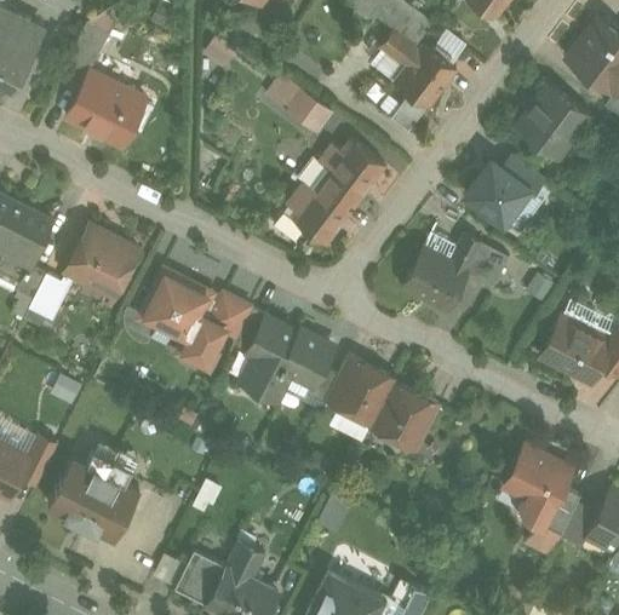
[(430,26),(396,0),(350,0),(345,7),(371,24),(376,17),(391,29),(377,47),(405,68),(422,45),(418,41),(430,26)]
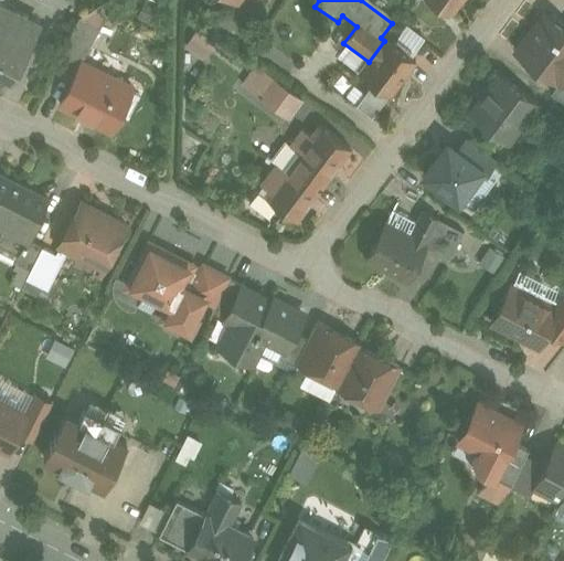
[(460,0),(423,0),(424,0),(433,7),(438,6),(450,14),(460,0)]
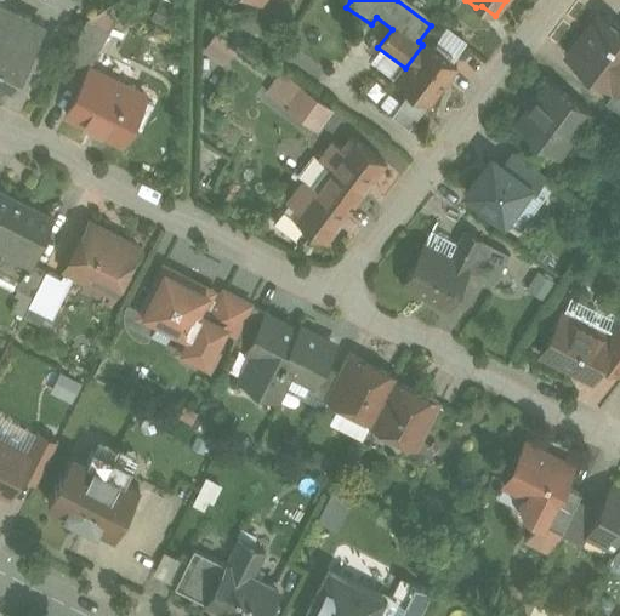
[(175,13),(160,6),(153,21),(168,28),(175,13)]
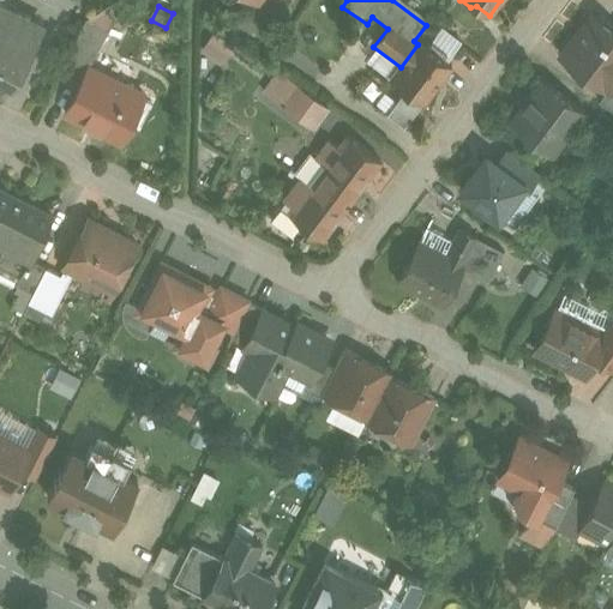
[(42,31),(0,10),(0,90),(10,95),(42,31)]
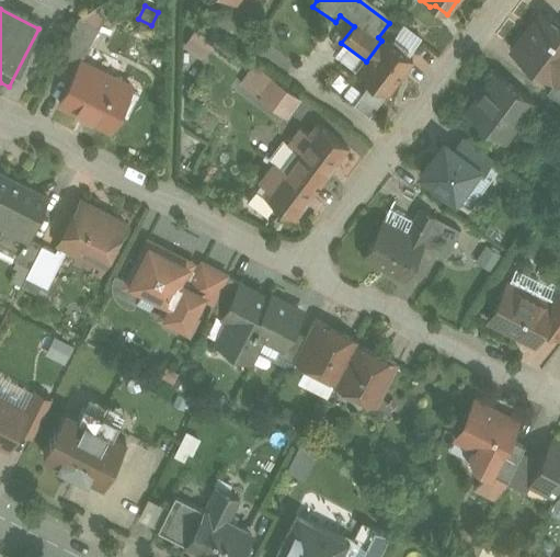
[(559,29),(543,16),(527,37),(524,35),(511,53),(551,82),(559,70),(559,60),(559,58),(559,29)]
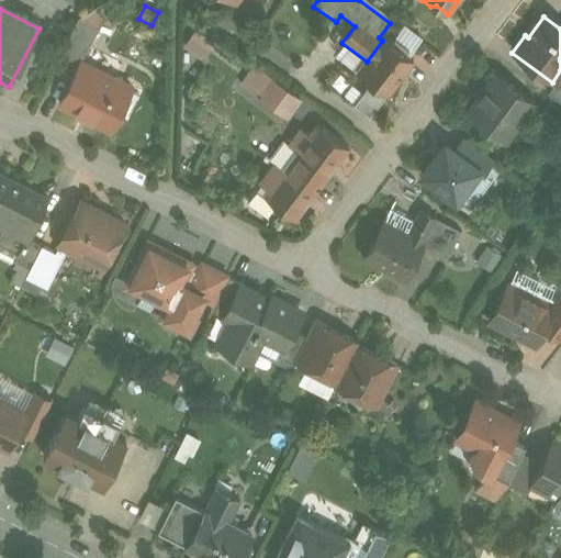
[(77,23),(57,63),(77,73),(80,65),(81,66),(98,33),(77,23)]
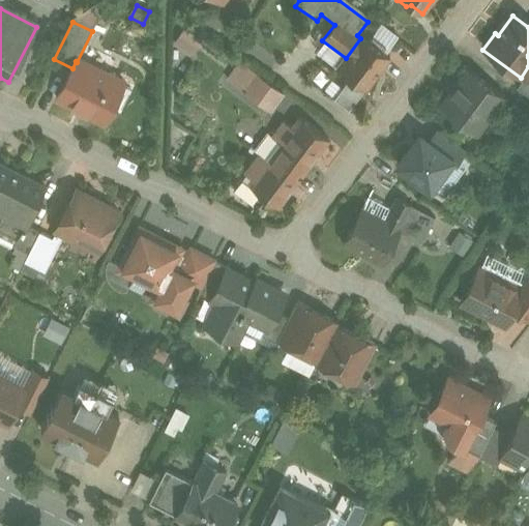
[(346,58),(335,71),(363,92),(388,59),(360,38),(346,58)]
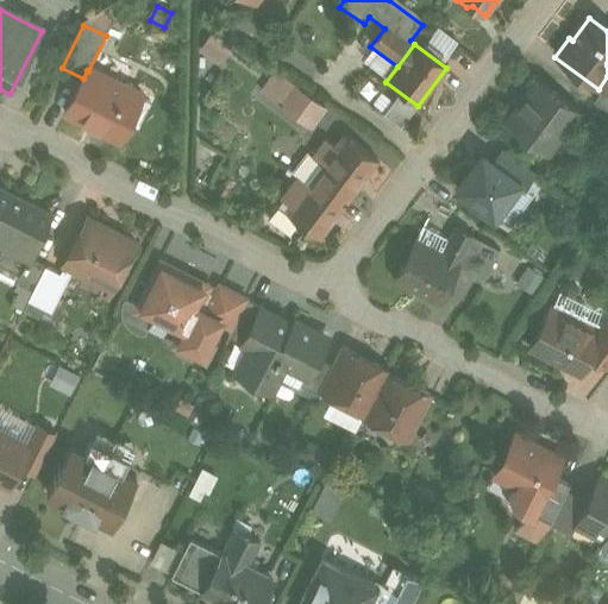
[(88,71),(87,70),(83,79),(64,115),(86,126),(87,124),(118,139),(117,142),(119,143),(142,98),(88,71)]
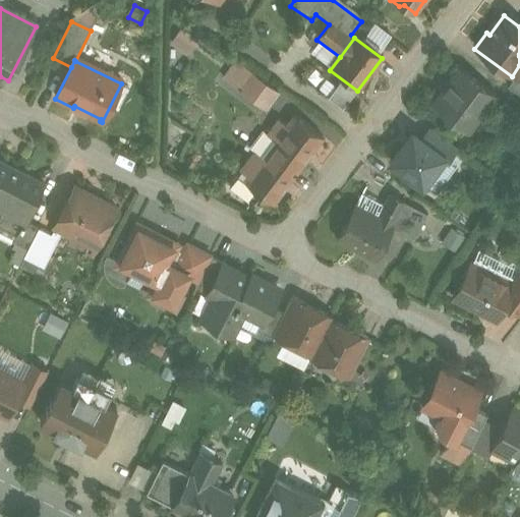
[(459,70),(432,107),(467,132),(494,97),(459,70)]
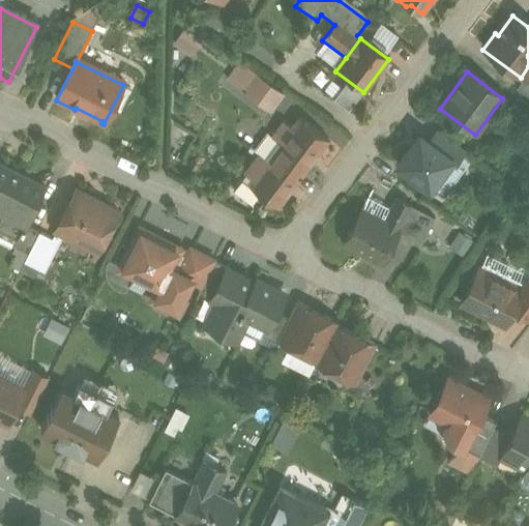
[(244,84),(232,75),(227,82),(244,95),(257,78),(252,74),(244,84)]
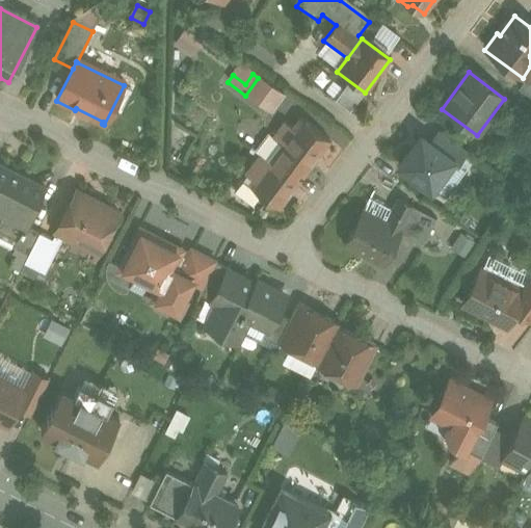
[(283,96),(258,78),(245,96),(269,113),(283,96)]
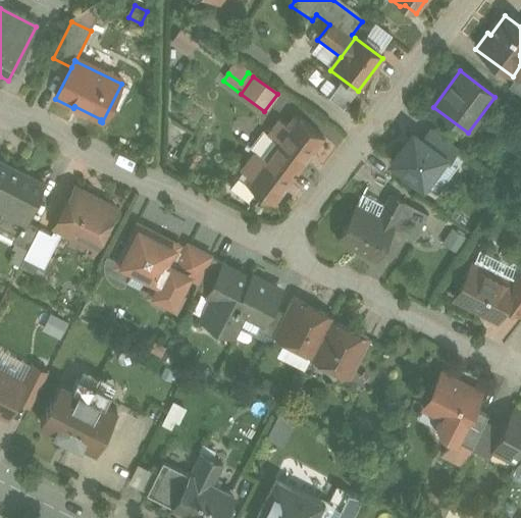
[(520,82),(517,79),(509,90),(520,98),(520,82)]
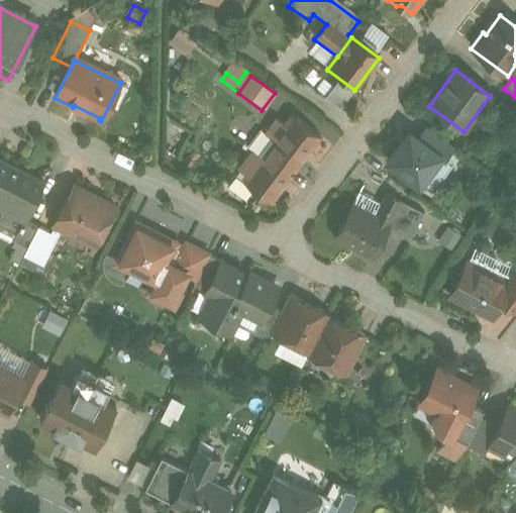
[(319,138),(291,117),(284,127),(277,122),(266,136),(273,141),(266,151),(269,154),(290,170),(294,173),(319,138)]
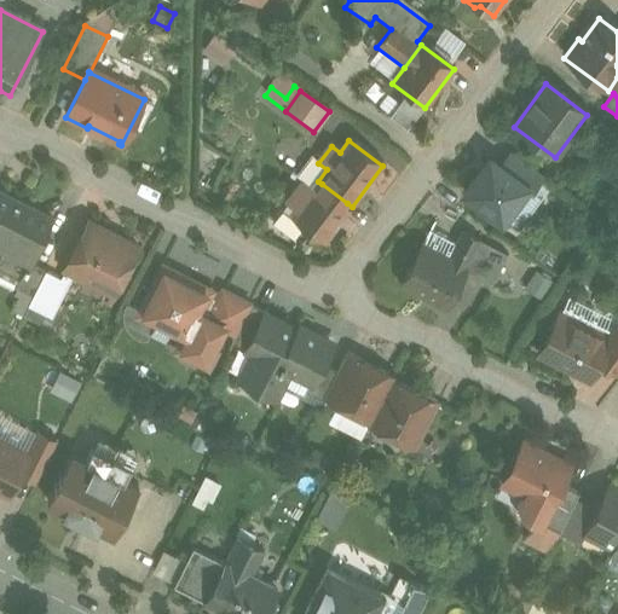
[(526,164),(502,148),(494,158),(518,175),(526,164)]
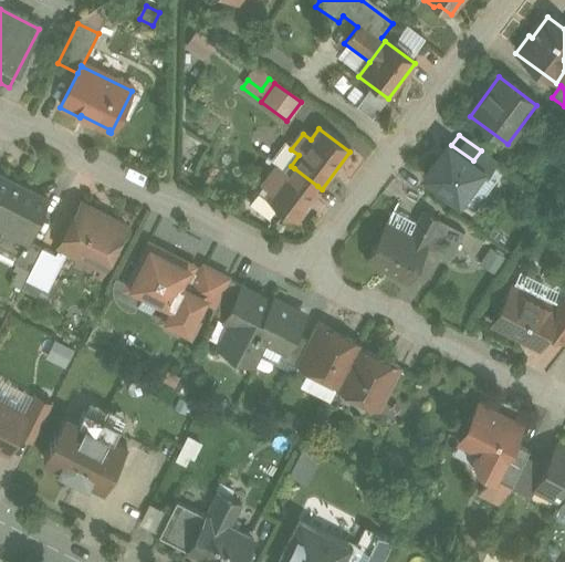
[(317,186),(294,168),(289,176),(278,168),(262,188),(270,194),(265,200),(296,224),(318,193),(314,189),(317,186)]
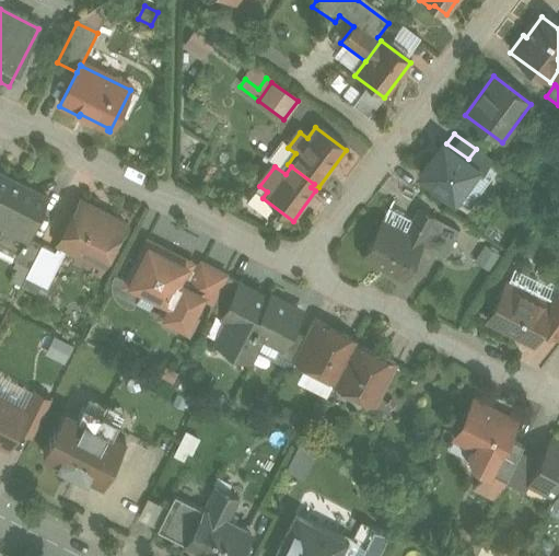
[(0,232),(22,189),(0,177),(0,232)]
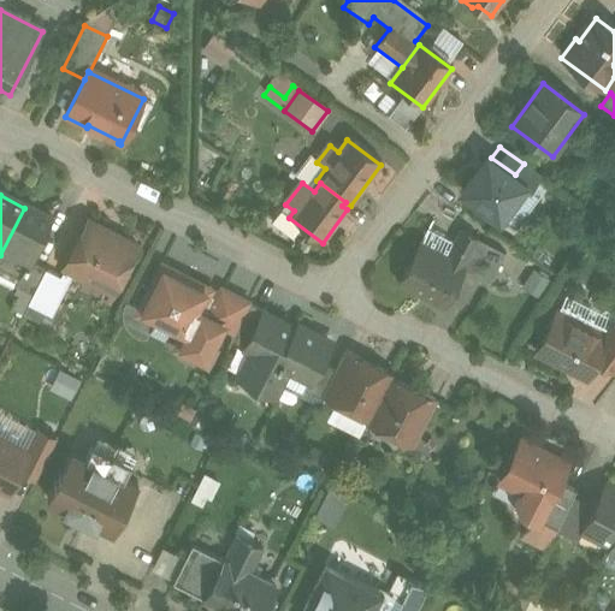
[(24,208),(0,255),(0,277),(18,286),(19,286),(30,266),(52,223),(24,208)]
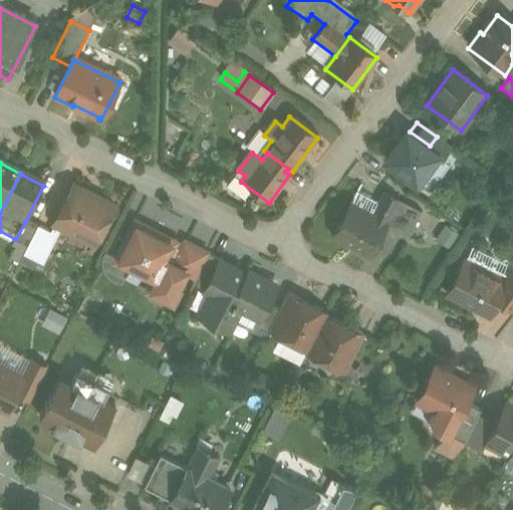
[(74,187),(54,224),(62,228),(94,244),(113,207),(74,187)]
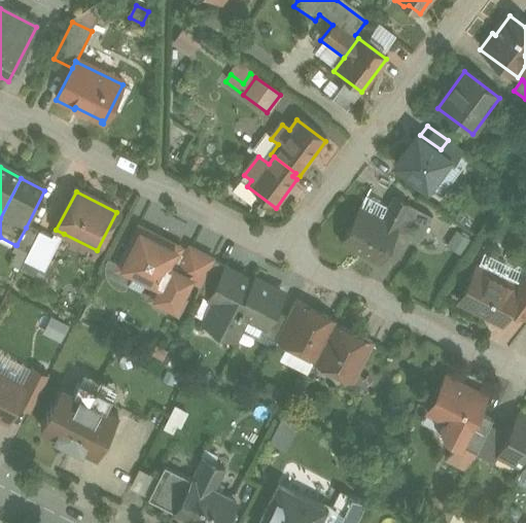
[(382,223),(358,211),(342,243),(379,263),(395,233),(395,231),(408,207),(394,200),(382,223)]
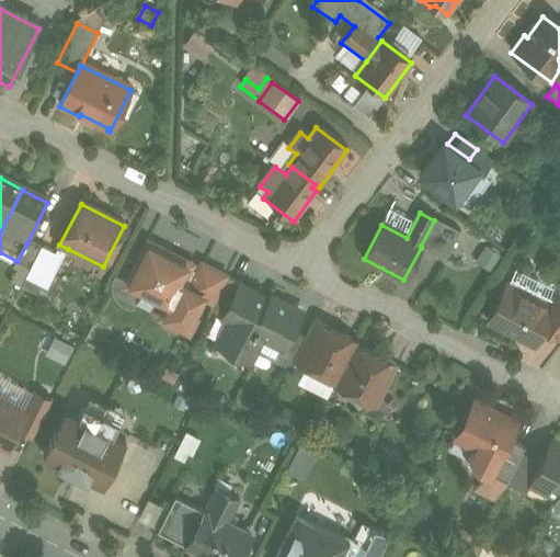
[(434,220),(421,246),(421,248),(445,260),(459,234),(434,220)]
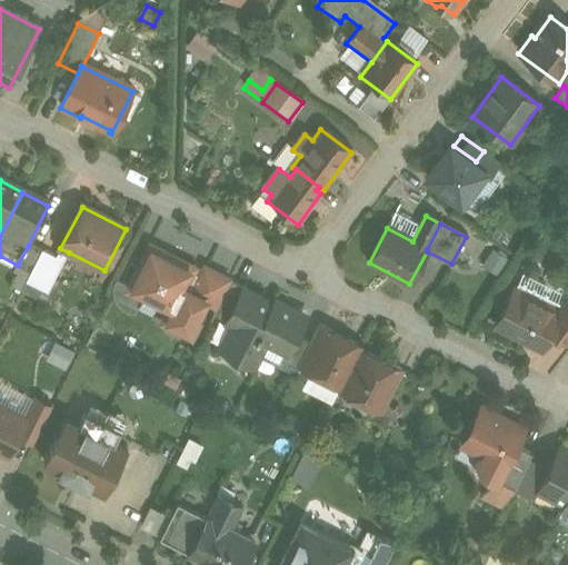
[(28,246),(18,265),(17,265),(15,268),(29,276),(41,253),(28,246)]
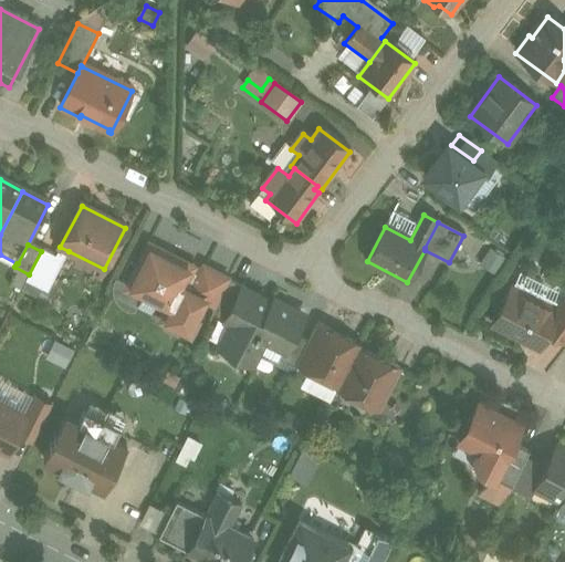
[(54,258),(41,251),(29,274),(25,282),(46,293),(69,251),(60,247),(54,258)]
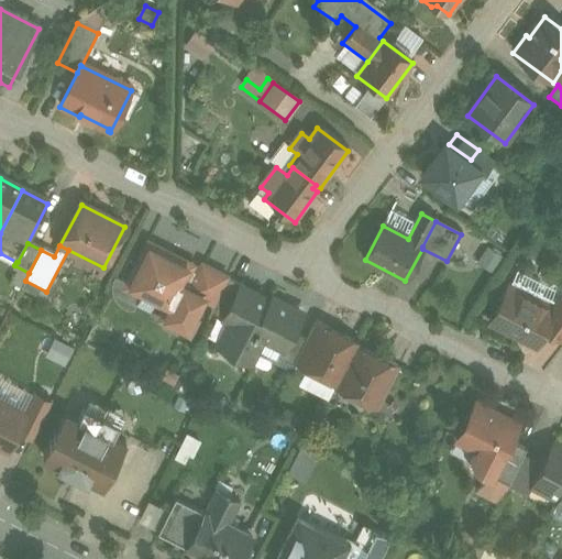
[(482,265),(496,274),(506,256),(492,248),(482,265)]
